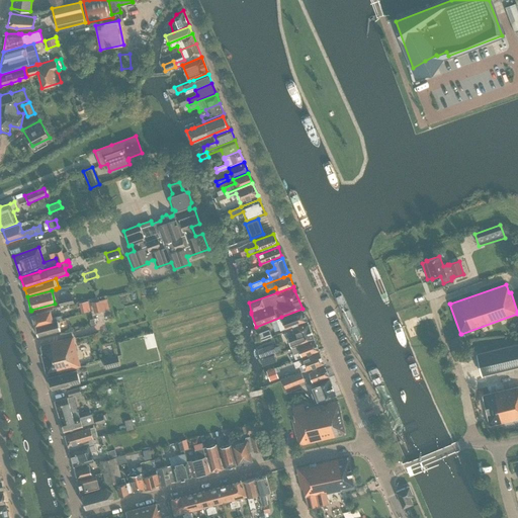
[(60,306),(73,303),(72,296),(58,299),(60,306)]
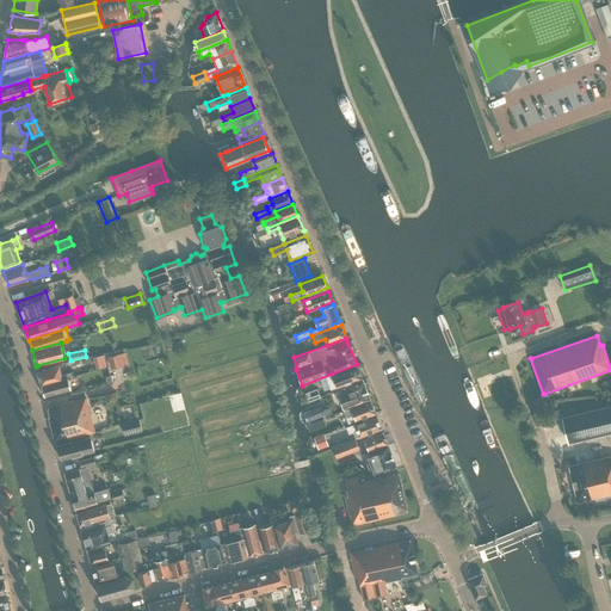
[(122,366),(118,355),(107,357),(111,369),(122,366)]
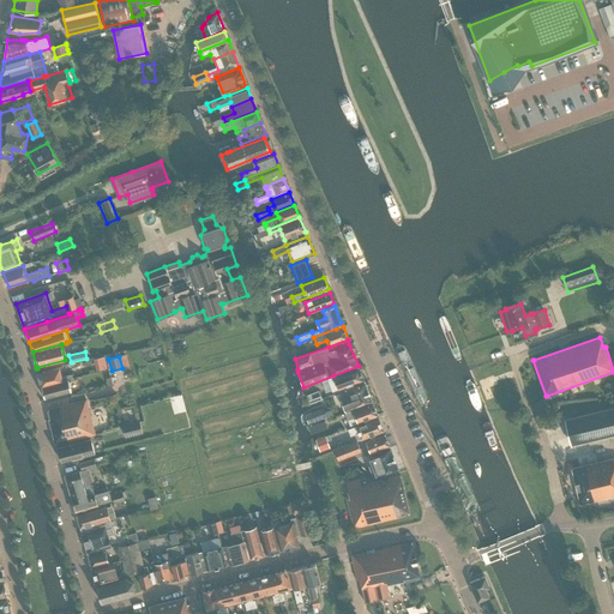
[(62,381),(61,377),(58,366),(54,367),(44,369),(46,372),(38,373),(37,373),(41,387),(62,381)]
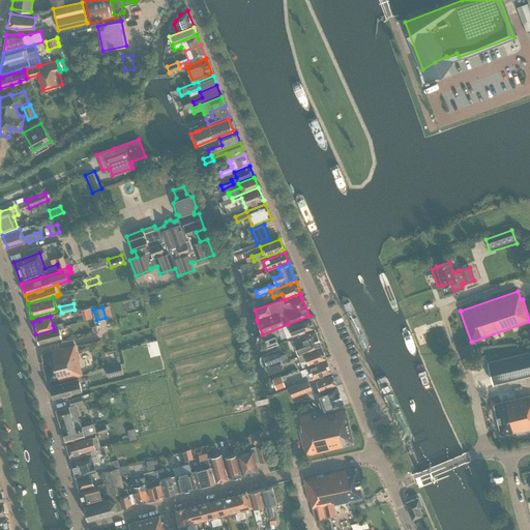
[(310,317),(284,326),(283,327),(287,337),(295,334),(295,335),(314,328),(310,317)]
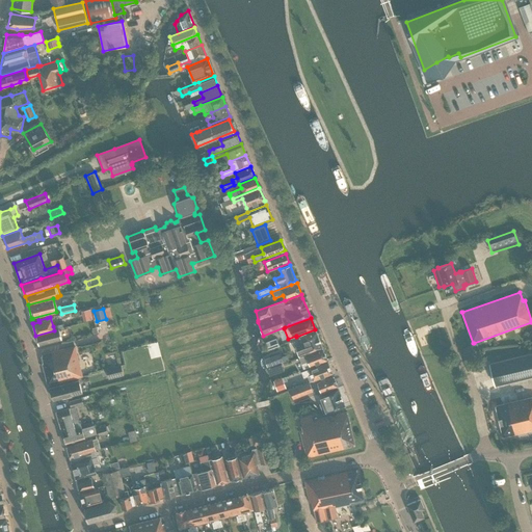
[(62,324),(53,326),(54,330),(35,336),(38,345),(61,339),(59,330),(63,329),(62,324)]
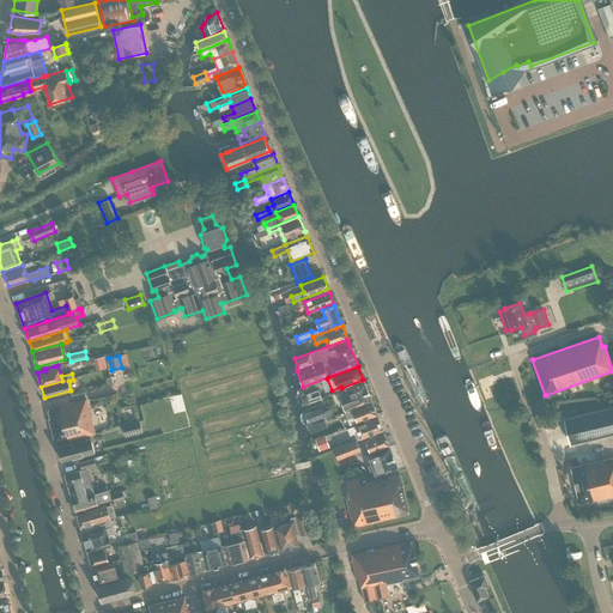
[(345,389),(347,396),(340,399),(345,412),(356,407),(371,401),(364,382),(345,389)]
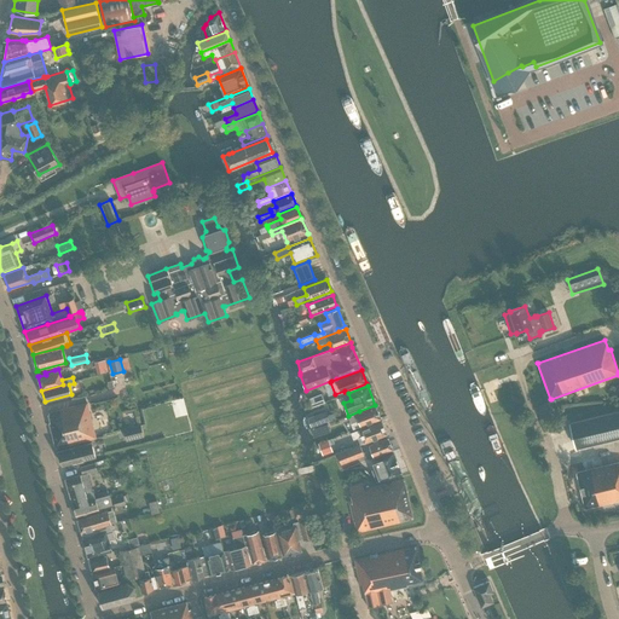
[(322,394),(308,399),(311,404),(312,408),(325,403),(324,399),(322,394)]
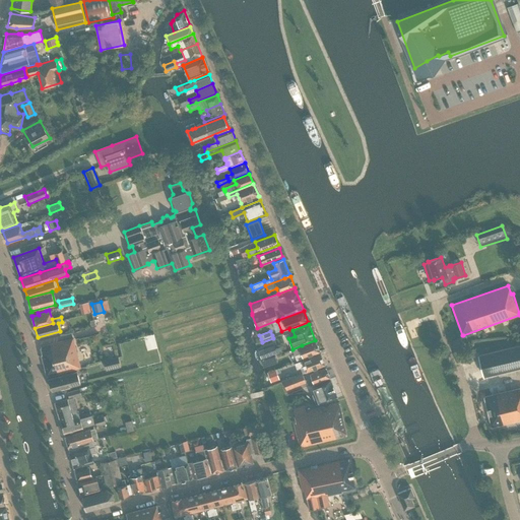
[(47,377),(80,368),(73,338),(41,347),(43,355),(42,355),(47,377)]
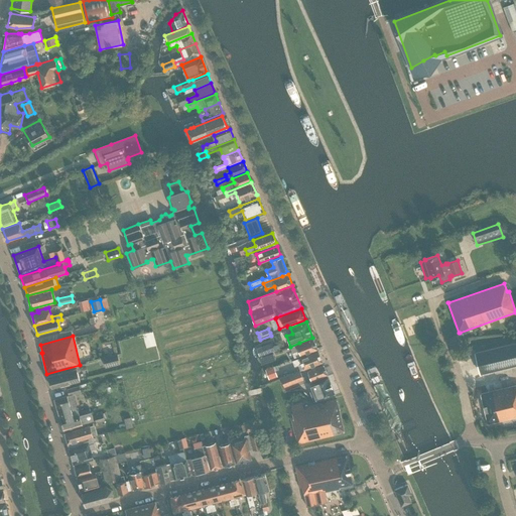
[(312,339),(296,345),(290,347),(292,353),(294,358),(317,349),(312,339)]
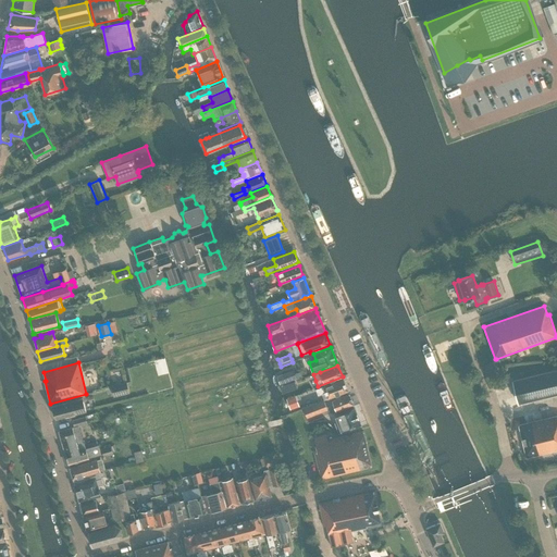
[(556,394),(556,369),(512,380),(518,404),(556,394)]
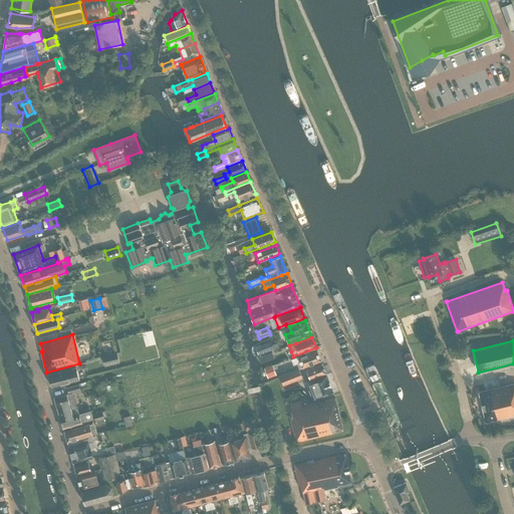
[(263,353),(273,349),(270,342),(261,345),(263,353)]
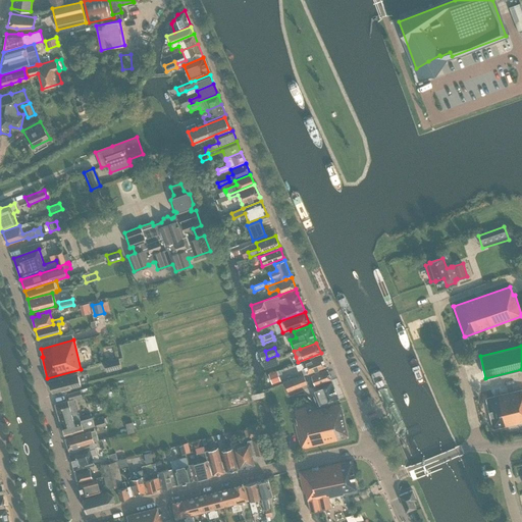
[(307,374),(326,366),(321,356),(296,365),(298,370),(305,368),(307,374)]
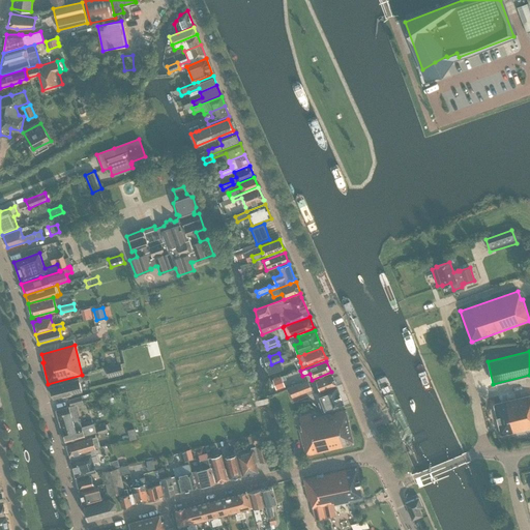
[(123,374),(120,362),(106,366),(108,378),(123,374)]
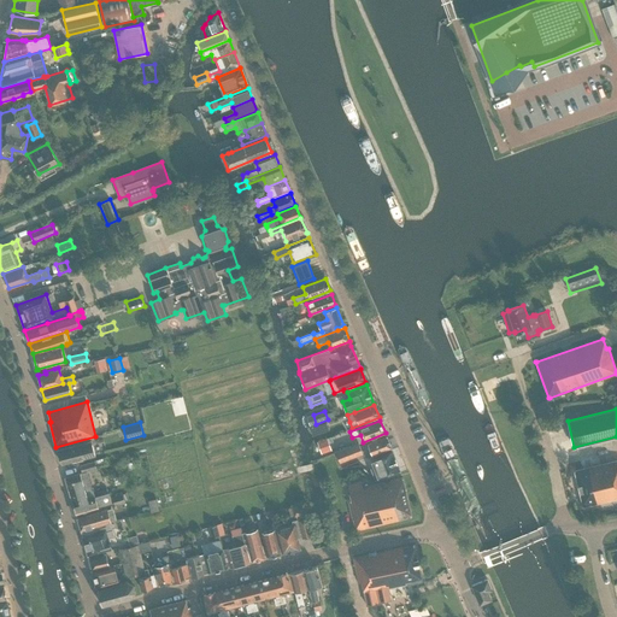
[(329,430),(327,423),(315,427),(317,434),(329,430)]
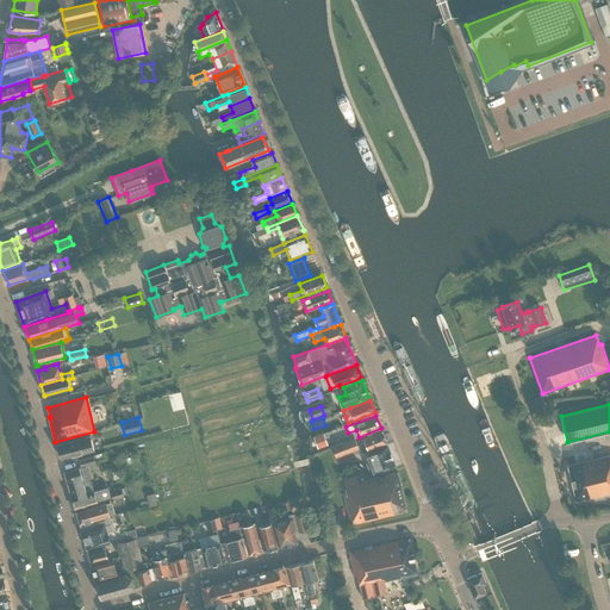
[(324,433),(327,441),(343,437),(342,429),(324,433)]
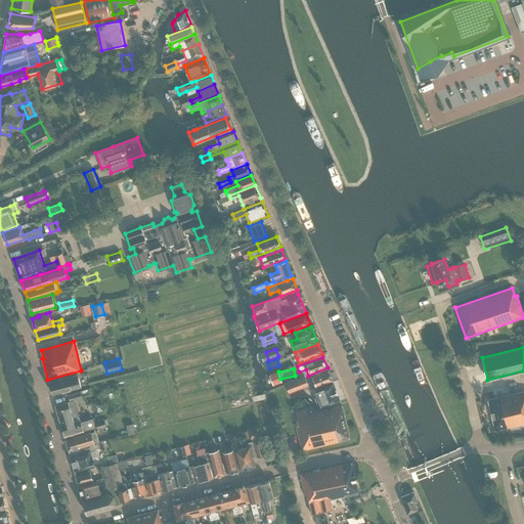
[(316,387),(333,381),(329,370),(312,377),(316,387)]
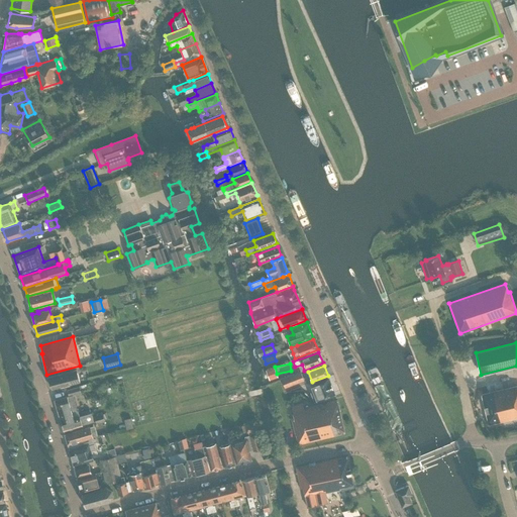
[(269,379),(277,376),(274,368),(266,371),(269,379)]
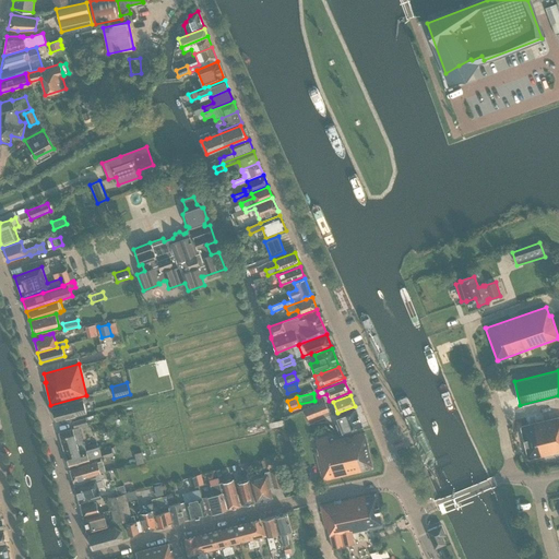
[(86,413),(82,401),(80,401),(52,408),(56,420),(86,413)]
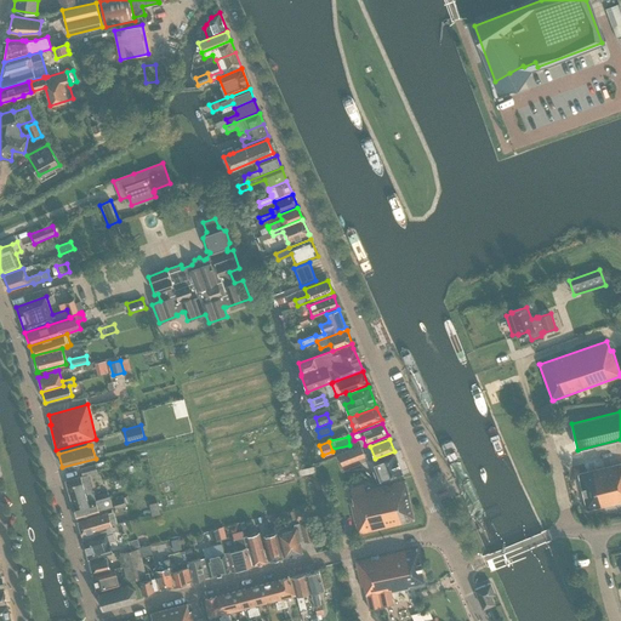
[(342,466),(365,457),(360,446),(337,456),(342,466)]
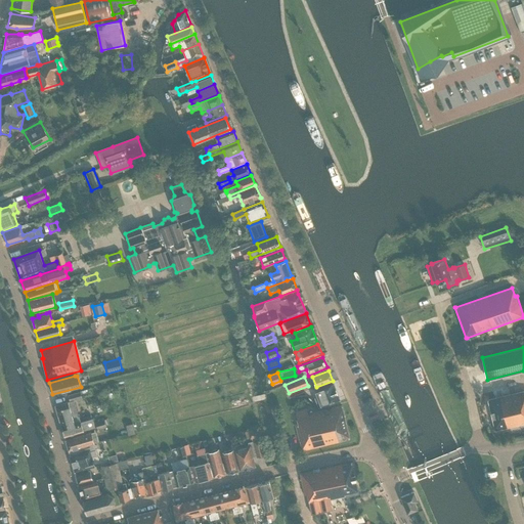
[(316,388),(320,399),(314,402),(316,409),(340,400),(333,382),(316,388)]
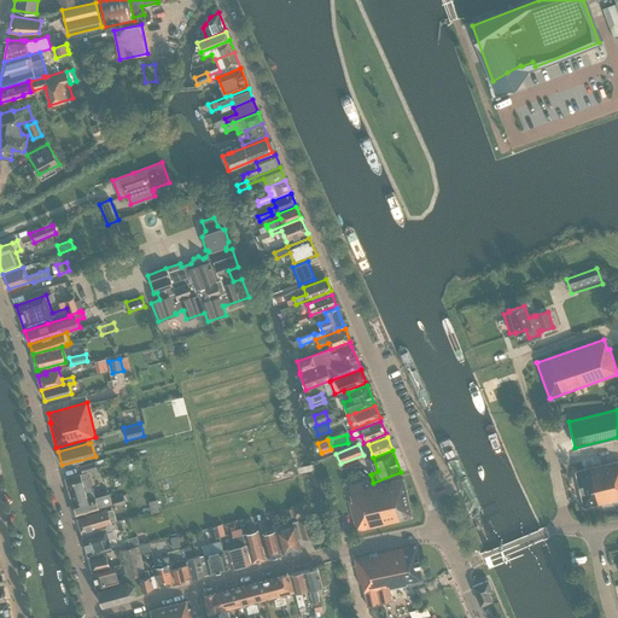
[(617,499),(617,461),(576,472),(584,508),(617,499)]
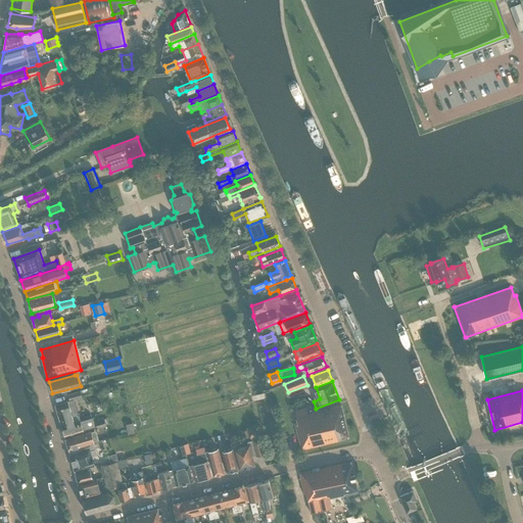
[(67,394),(69,401),(74,400),(82,397),(80,391),(67,394)]
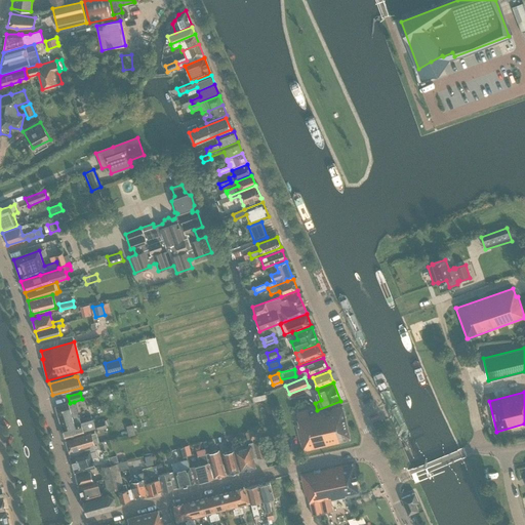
[(55,407),(62,427),(65,437),(95,429),(92,419),(91,419),(90,416),(82,418),(84,421),(80,422),(79,417),(78,417),(74,402),(70,403),(55,407)]
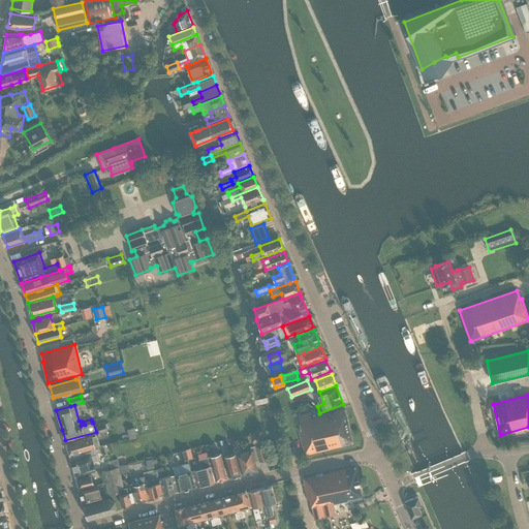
[(304,455),(352,443),(345,410),(335,412),(330,413),(310,417),(309,412),(298,415),(301,430),(299,430),(304,455)]
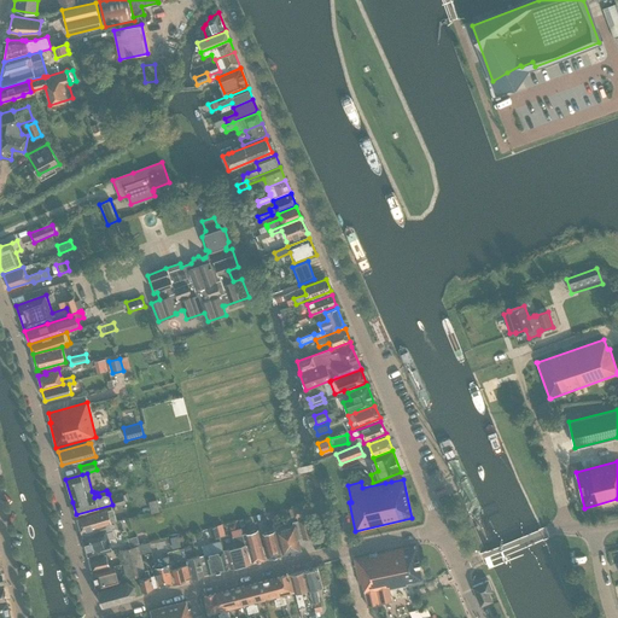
[(115,506),(126,503),(123,495),(112,499),(115,506)]
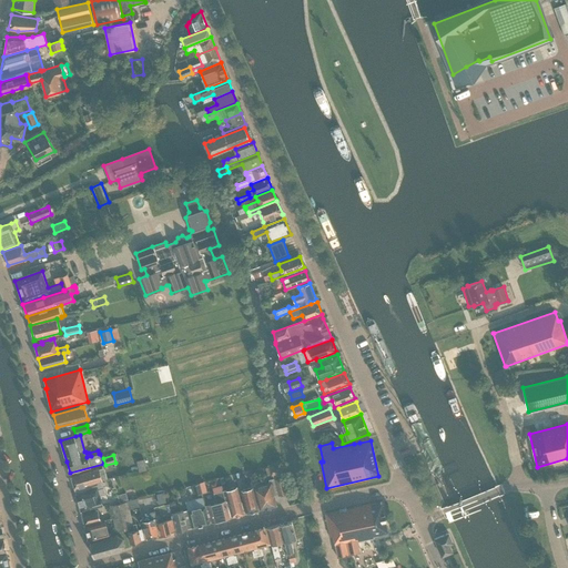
[(146,469),(144,459),(137,460),(139,472),(146,469)]
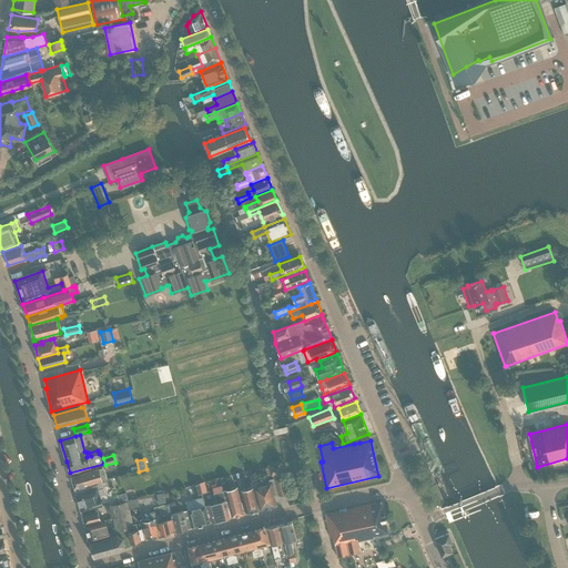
[(280,464),(279,463),(269,466),(269,467),(265,467),(267,476),(271,475),(271,476),(282,473),(281,472),(284,472),(282,464),(280,464)]
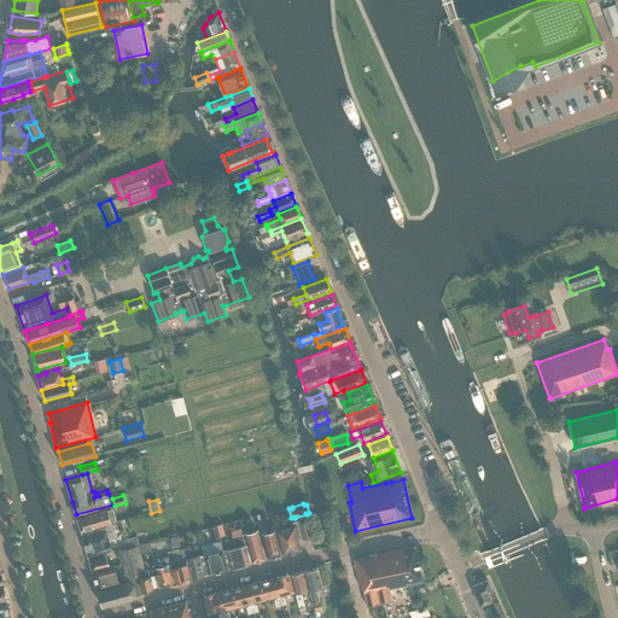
[(77,519),(81,531),(111,523),(116,522),(114,509),(77,519)]
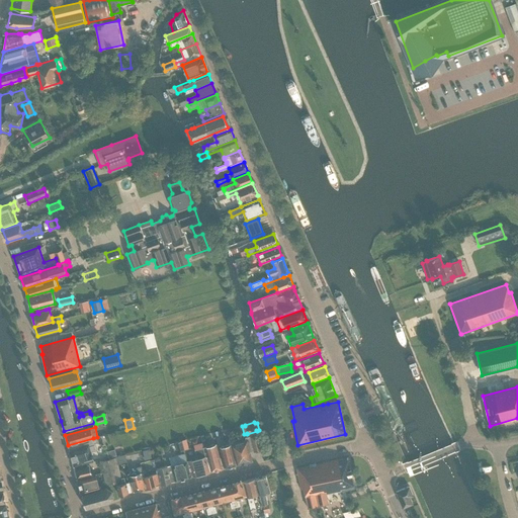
[(231,444),(234,453),(236,465),(252,461),(250,452),(262,449),(258,434),(245,438),(246,441),(231,444)]
